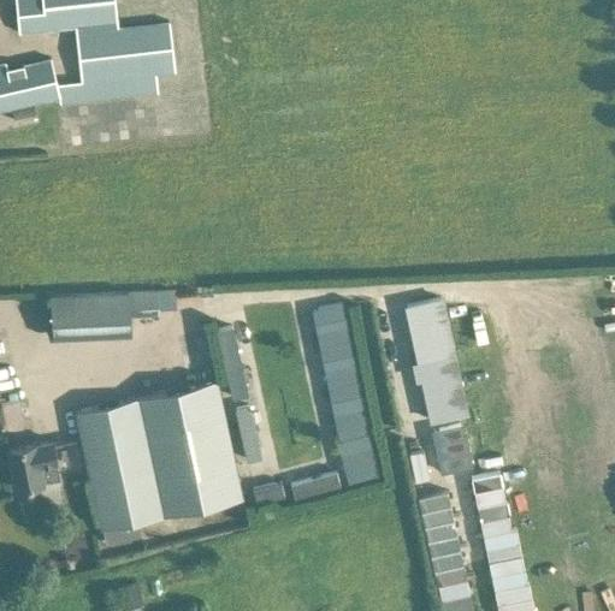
[(112,0),(15,0),(19,37),(41,35),(74,31),(76,43),(80,77),(80,84),(82,105),(157,96),(154,78),(173,76),(167,25),(116,30),(113,12),(112,0)]
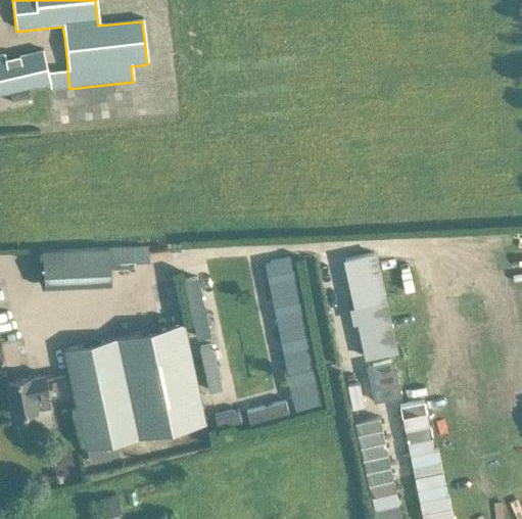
[(0,96),(2,95),(49,85),(47,74),(45,68),(42,52),(5,61),(4,56),(0,57),(0,96)]
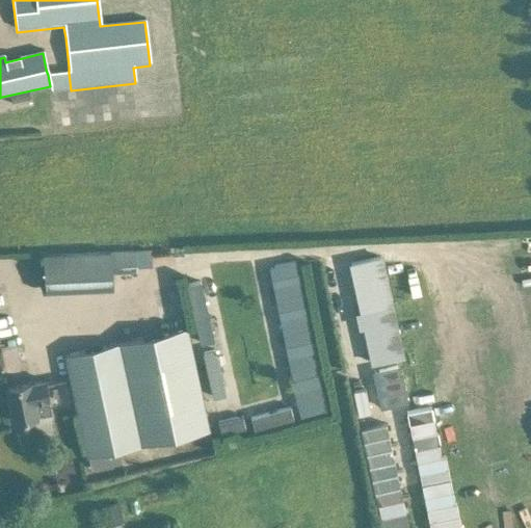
[(151,90),(165,89),(164,73),(151,74),(151,90)]
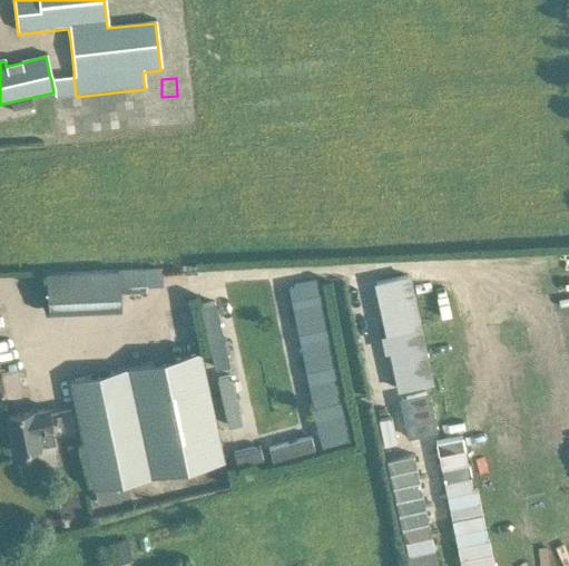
[(184,128),(184,107),(165,107),(165,129),(184,128)]
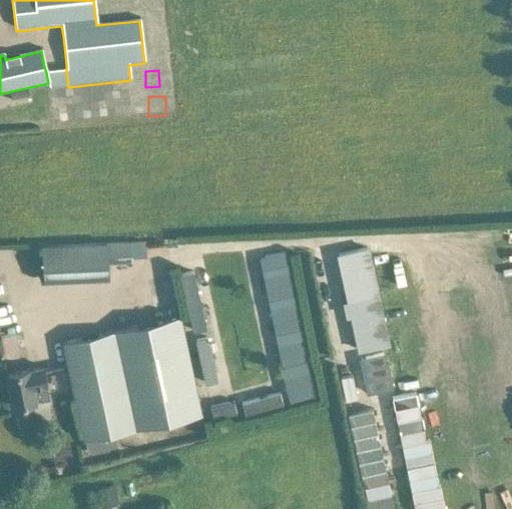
[(145,260),(145,245),(105,248),(40,250),(41,285),(107,282),(106,267),(130,266),(130,261),(145,260)]
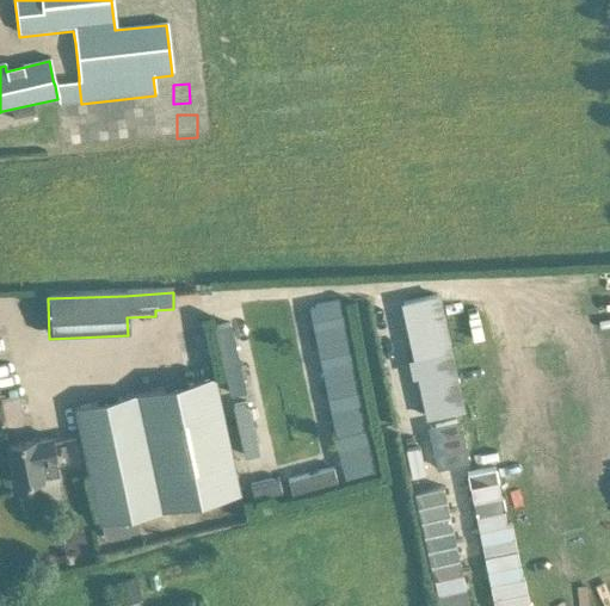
[(232,321),(241,347),(253,342),(245,317),(232,321)]
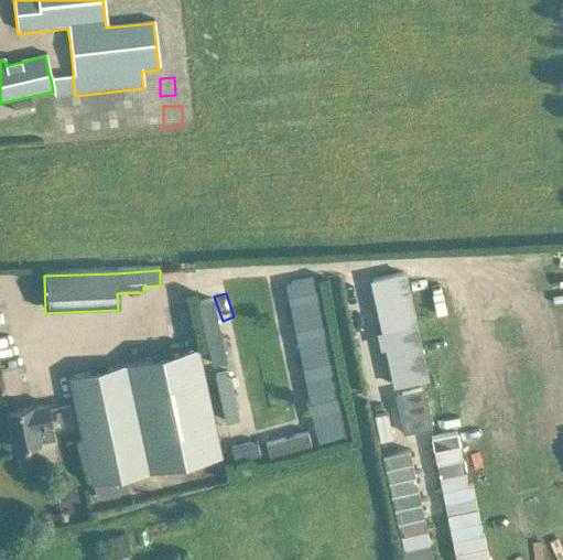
[(307,312),(309,324),(335,321),(334,308),(307,312)]
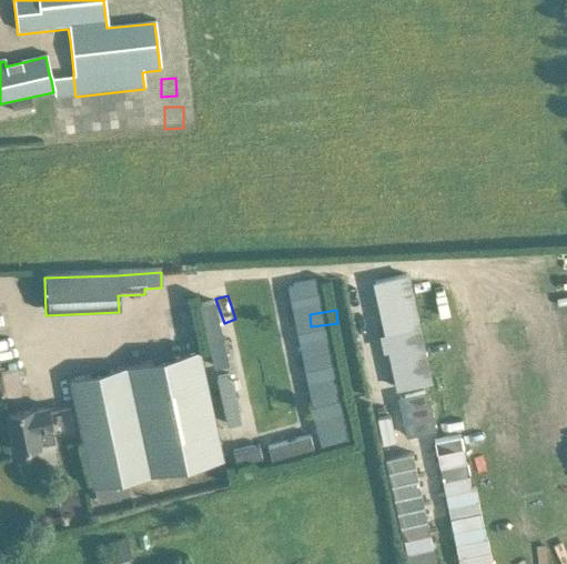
[(26,328),(6,331),(12,383),(32,381),(26,328)]
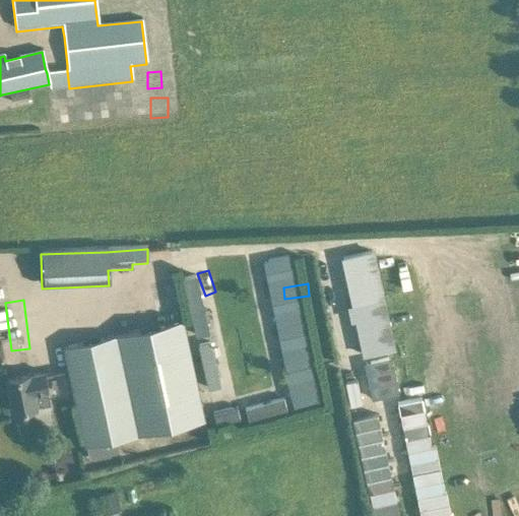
[(115,339),(63,350),(84,449),(136,439),(204,424),(183,325),(115,339)]
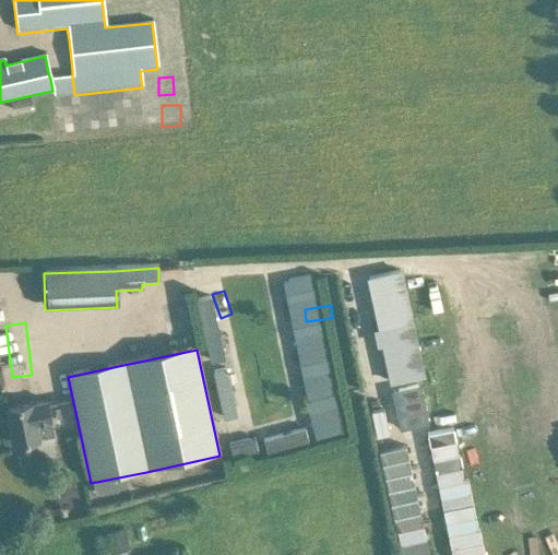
[(225,412),(248,410),(245,363),(227,364),(229,389),(224,389),(225,412)]
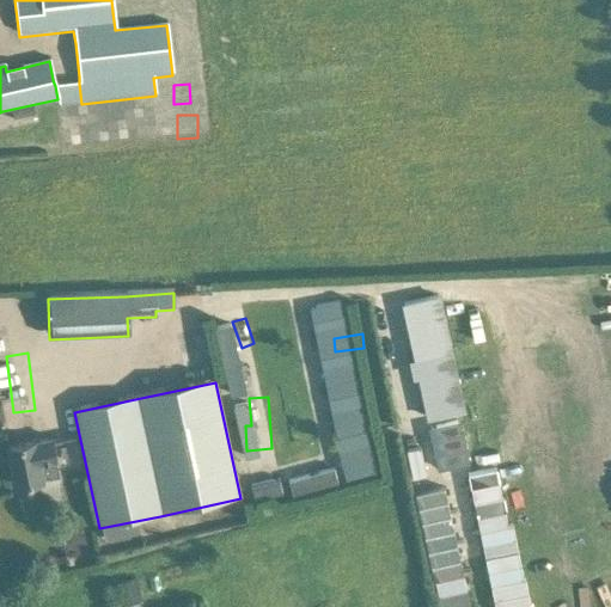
[(7,449),(14,489),(59,479),(50,441),(7,449)]
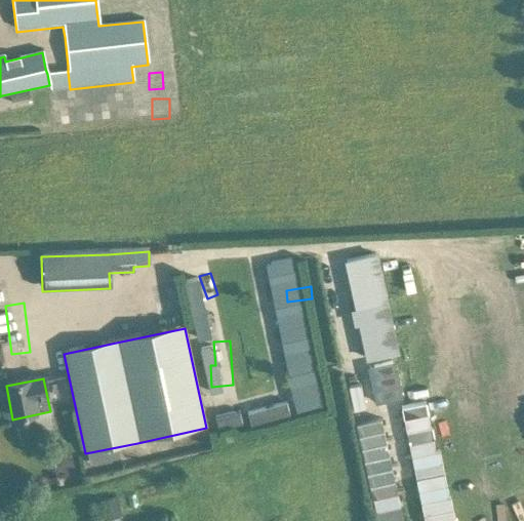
[(211,436),(220,435),(216,411),(207,413),(211,436)]
